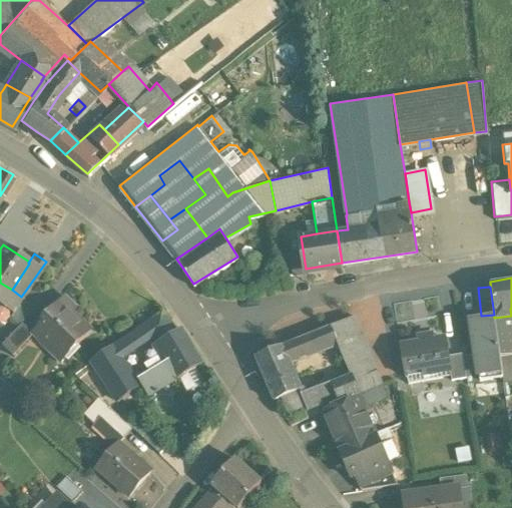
[(90,328),(59,299),(33,326),(64,355),(90,328)]
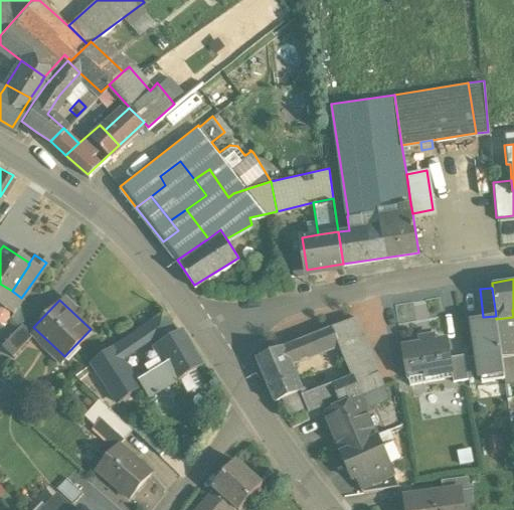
[(162,311),(144,323),(150,334),(167,320),(162,311)]
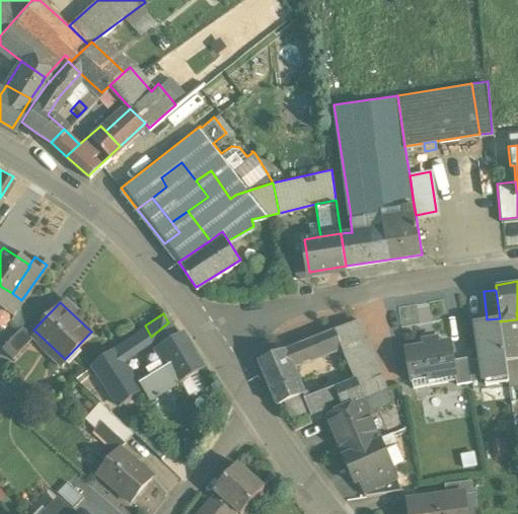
[(358,317),(334,327),(355,377),(362,394),(363,394),(366,393),(366,392),(385,384),(358,317)]
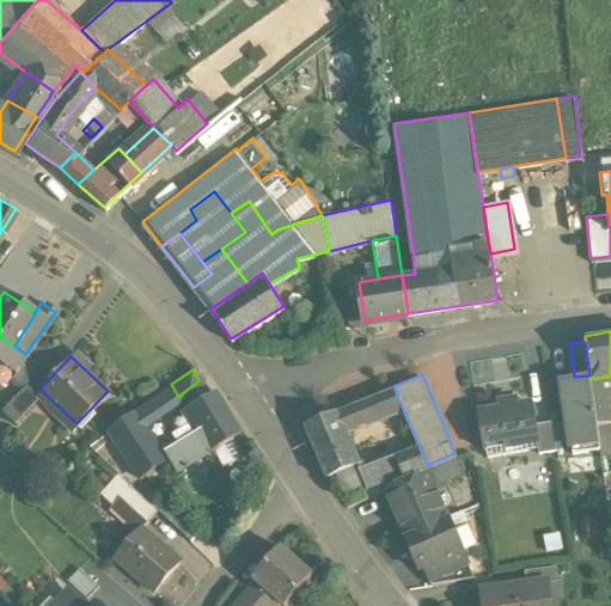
[(574,377),(560,379),(562,398),(563,398),(567,429),(568,429),(570,444),(598,440),(596,423),(590,379),(590,375),(574,377)]
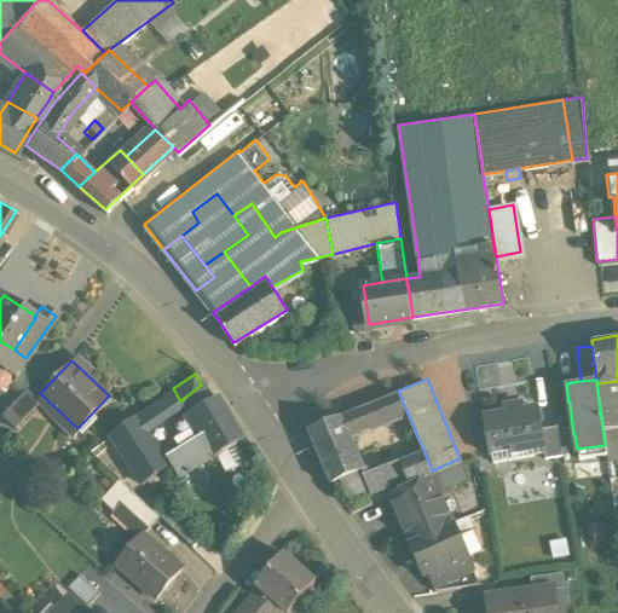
[(617,392),(617,381),(596,383),(602,428),(617,426),(617,392)]
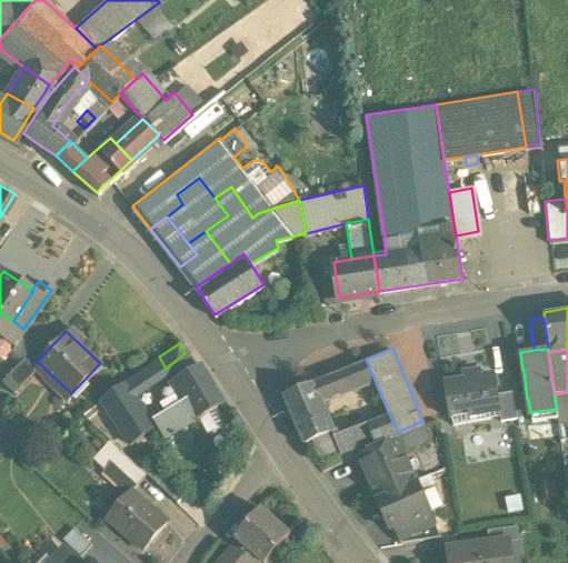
[(185,353),(166,369),(172,380),(193,367),(185,353)]
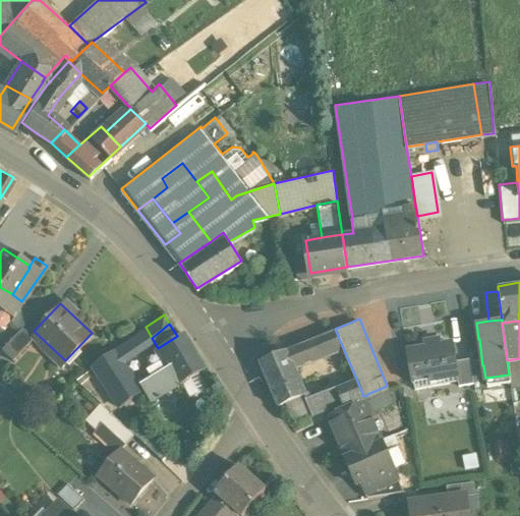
[(32,336),(20,325),(0,346),(0,348),(10,358),(32,336)]
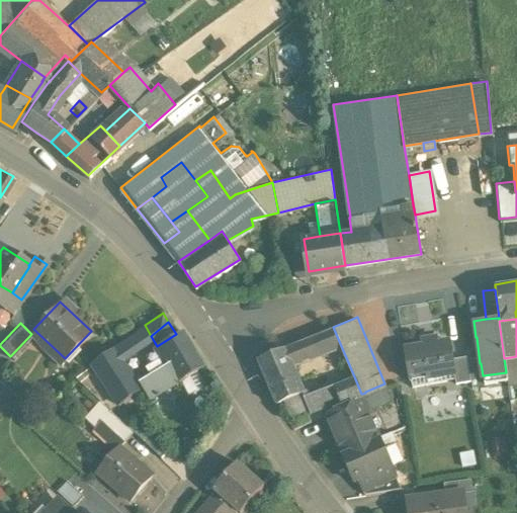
[(145,325),(112,348),(118,358),(151,336),(145,325)]
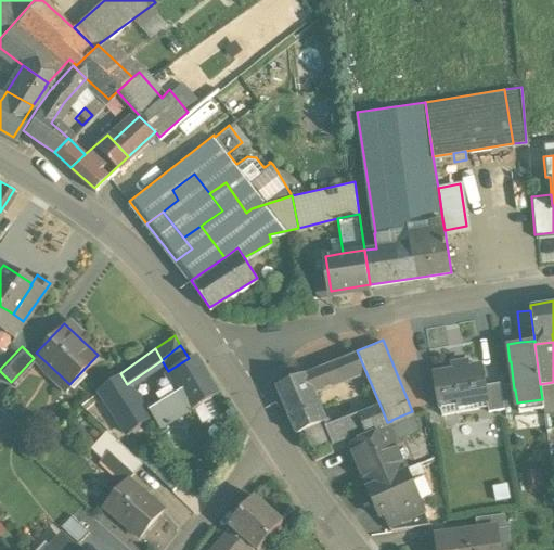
[(357,350),(304,371),(311,388),(363,366),(357,350)]
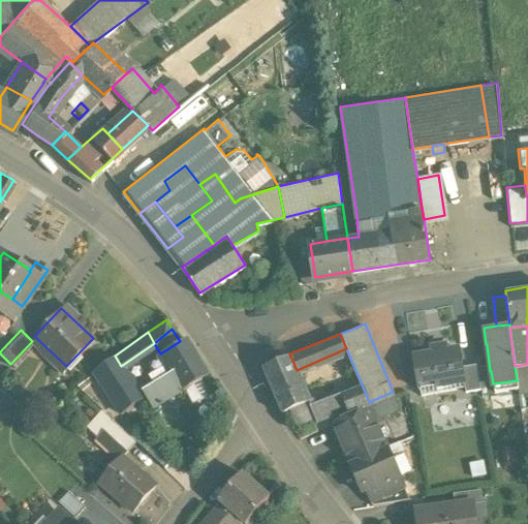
[(180,341),(160,353),(173,372),(182,388),(208,372),(187,338),(180,341)]
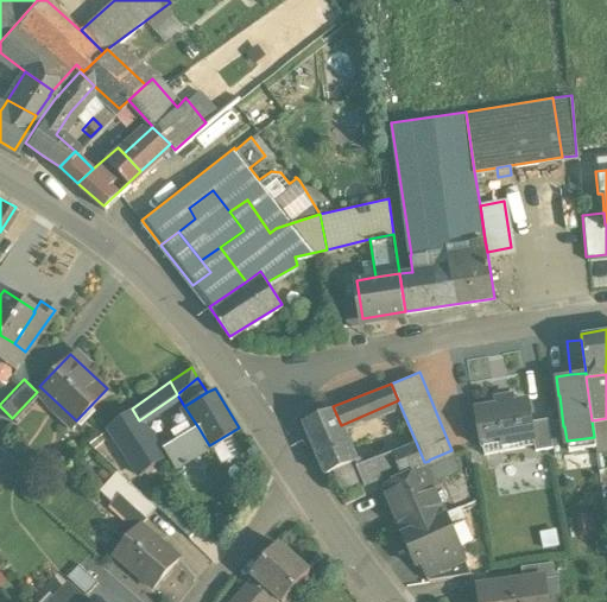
[(528,398),(474,407),(479,437),(500,433),(501,442),(532,437),(533,436),(531,419),(528,398)]
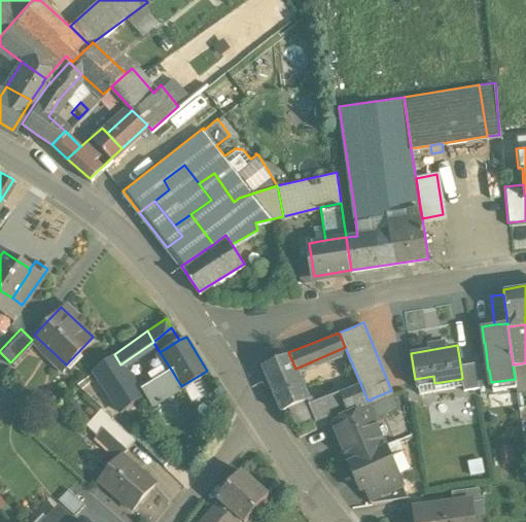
[(295,369),(288,352),(261,363),(281,409),(288,406),(294,420),(313,413),(315,418),(316,417),(310,403),(295,369)]
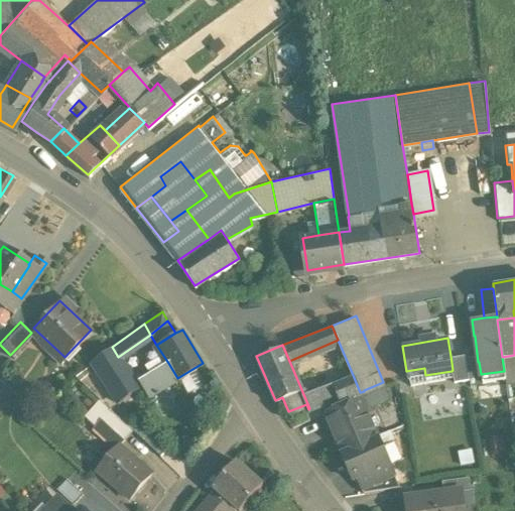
[(118,357),(112,347),(92,361),(118,401),(138,387),(136,383),(118,357)]
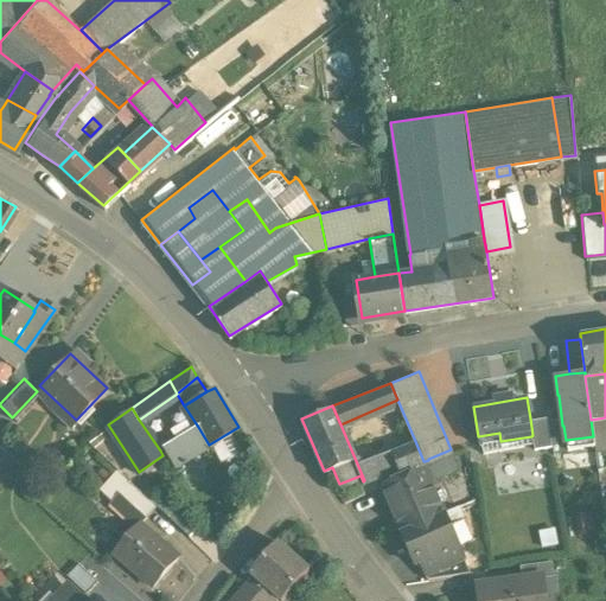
[(547,415),(530,419),(533,435),(531,436),(534,447),(552,443),(547,415)]
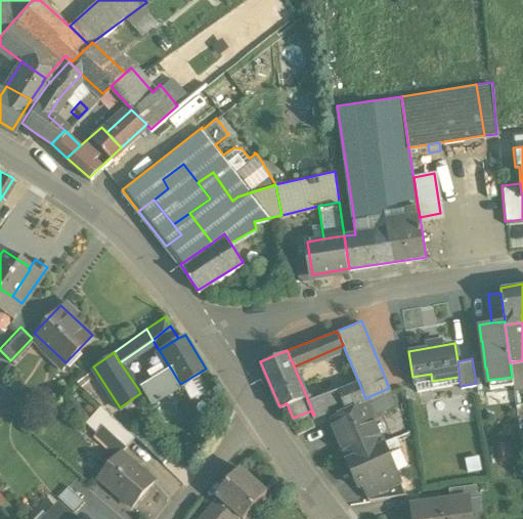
[(522,360),(510,362),(512,377),(513,383),(522,381),(522,360)]
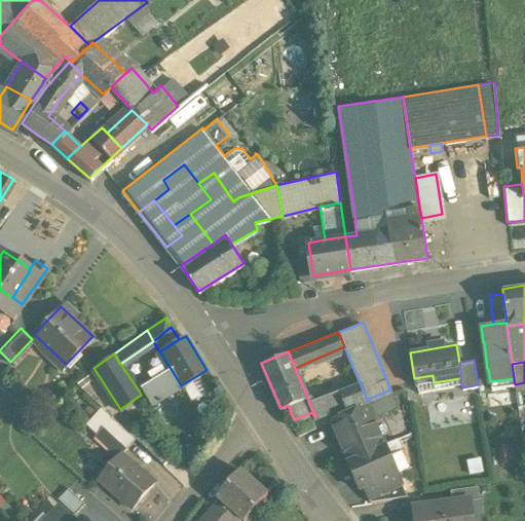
[(172,370),(142,388),(144,393),(151,403),(181,385),(172,370)]
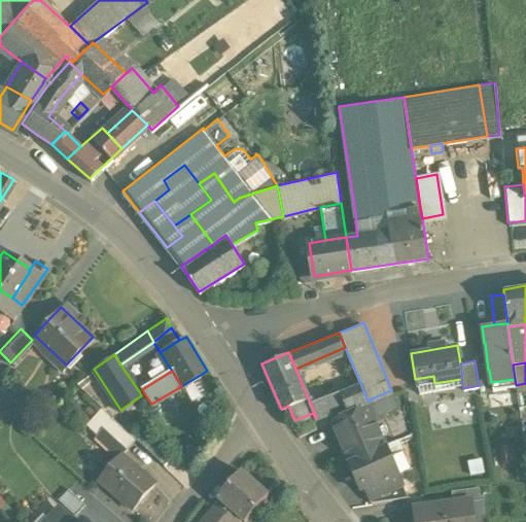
[(515,379),(491,382),(492,388),(516,385),(515,379)]
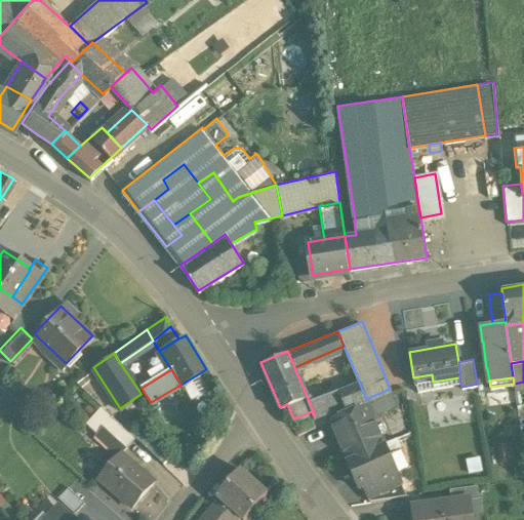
[(359,382),(309,401),(315,415),(330,409),(338,406),(340,410),(365,400),(366,399),(359,382)]
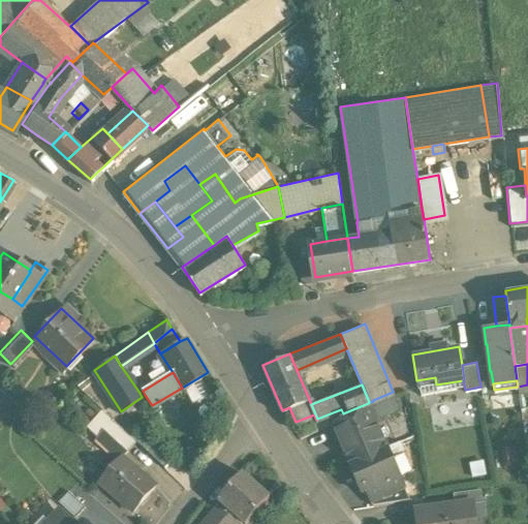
[(0,418),(13,404),(0,391),(0,418)]
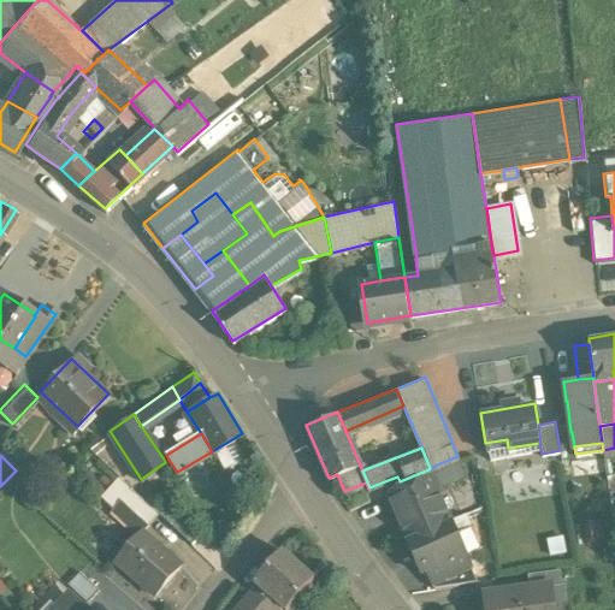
[(457,456),(435,466),(435,467),(442,481),(465,472),(457,456)]
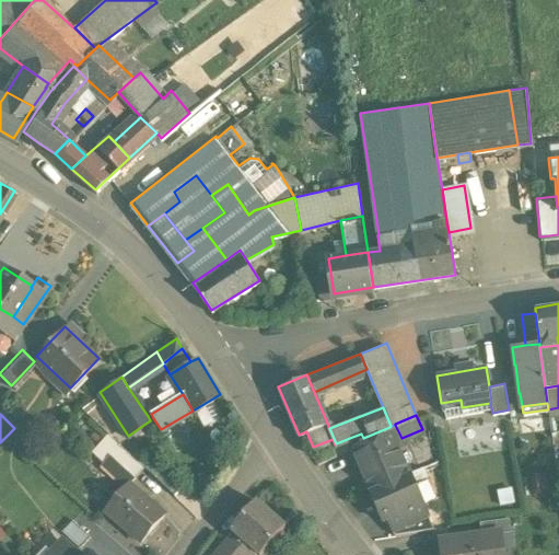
[(354,442),(350,444),(356,458),(395,440),(389,427),(363,439),(354,442)]
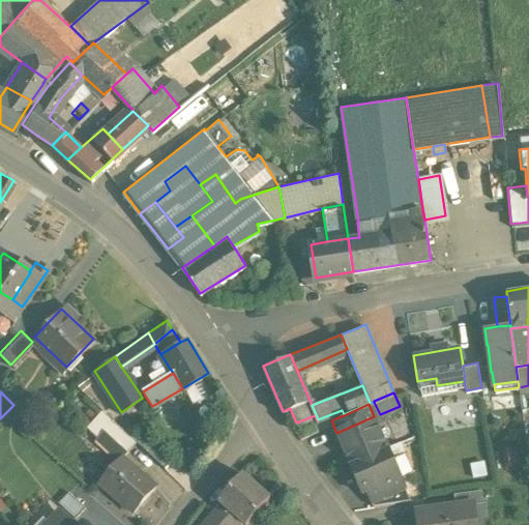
[(374,416),(336,433),(349,462),(387,445),(374,416)]
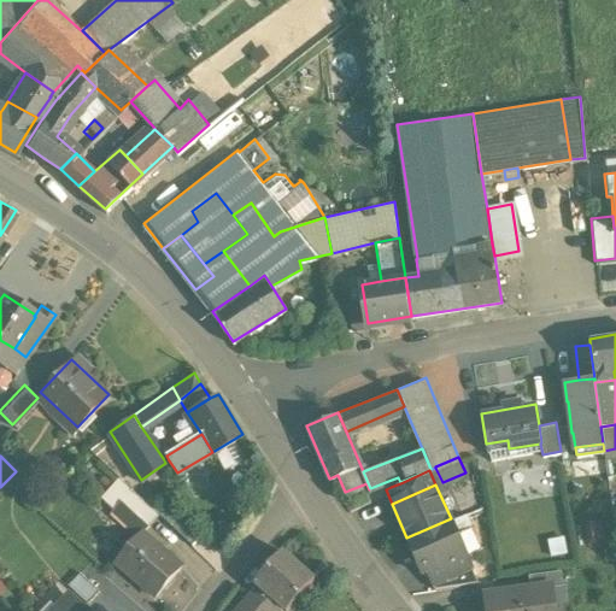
[(158,512),(130,487),(119,499),(147,524),(158,512)]
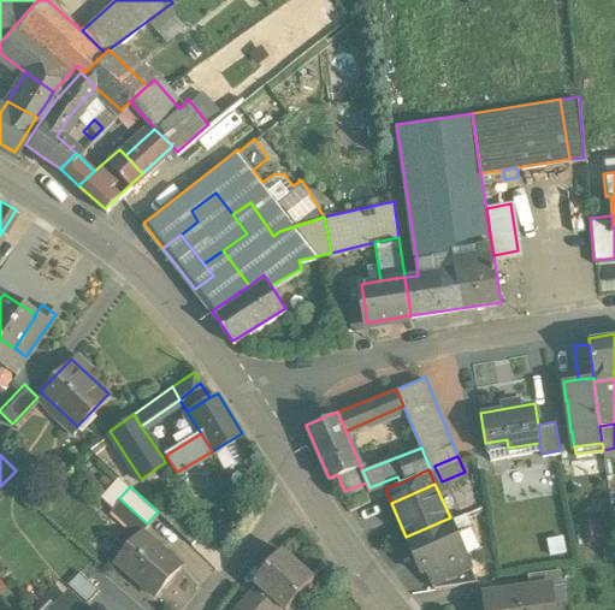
[(450,517),(406,537),(421,572),(465,551),(450,517)]
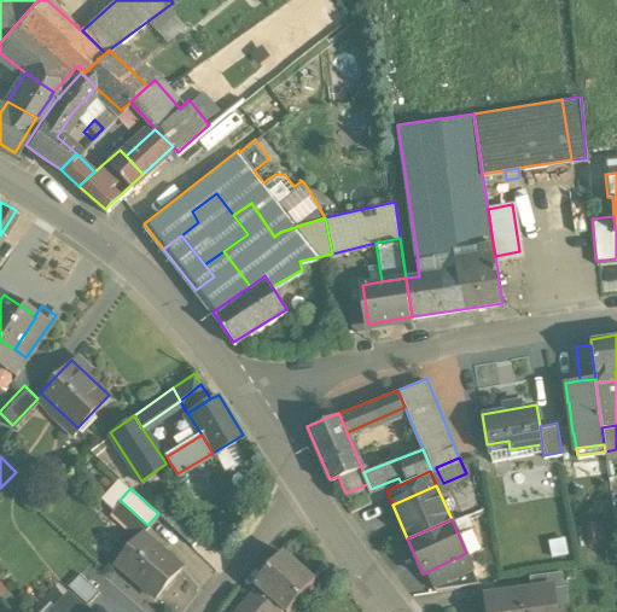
[(181,564),(143,530),(115,561),(155,595),(181,564)]
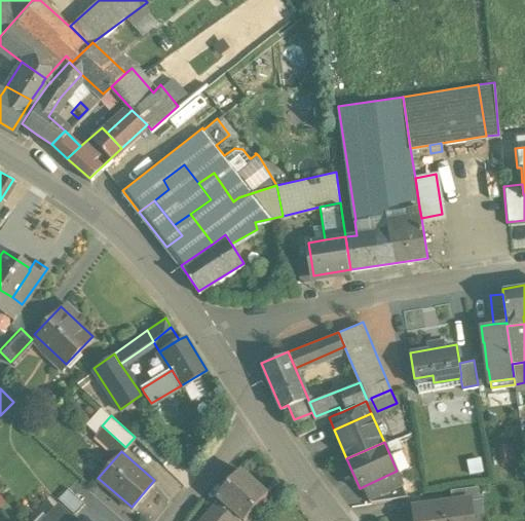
[(240,467),(216,494),(220,498),(199,520),(216,520),(254,479),(240,467)]
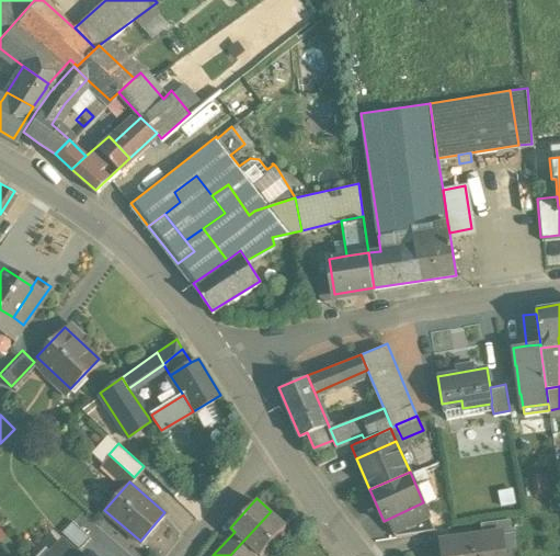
[(423,502),(388,519),(395,533),(433,526),(423,502)]
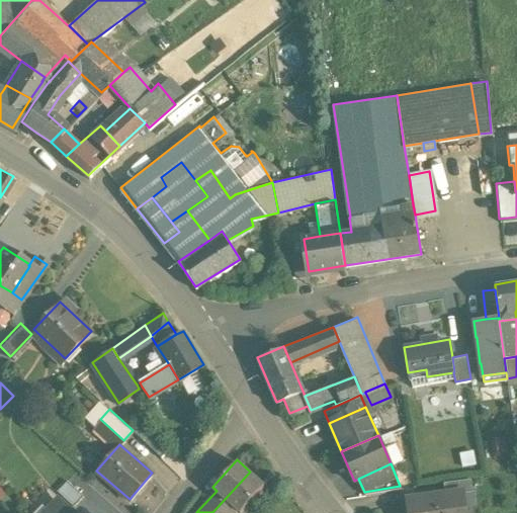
[(250,472),(212,512),(231,512),(236,507),(240,511),(264,484),(250,472)]
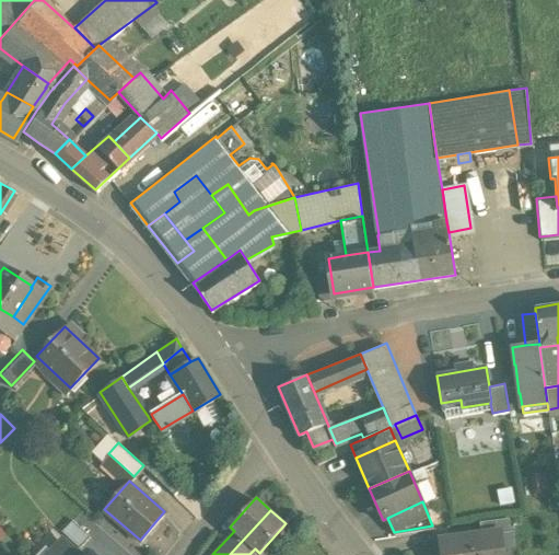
[(508,516),(479,520),(481,533),(499,530),(499,532),(511,530),(508,516)]
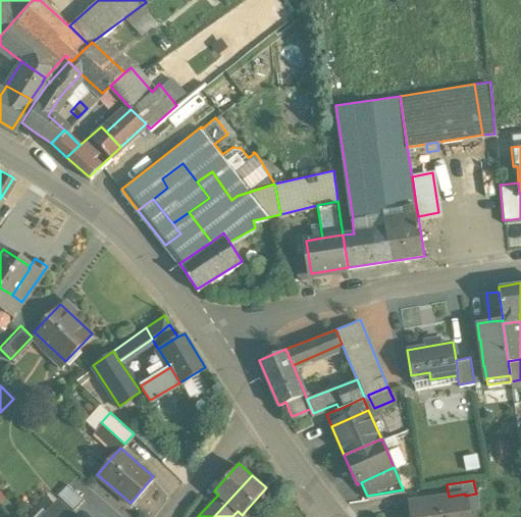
[(67,482),(57,493),(74,508),(84,498),(67,482)]
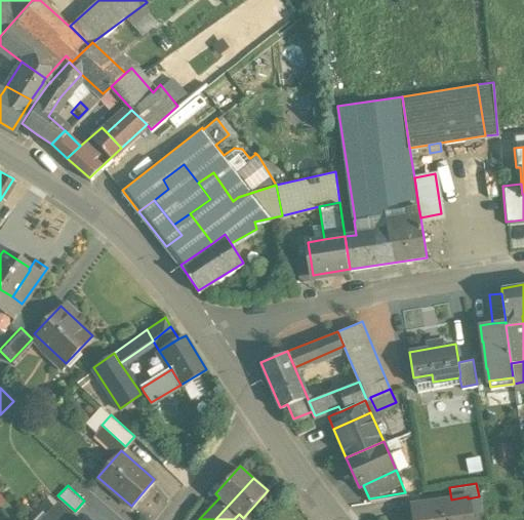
[(451,500),(412,505),(414,519),(471,519),(468,498),(468,496),(451,500)]
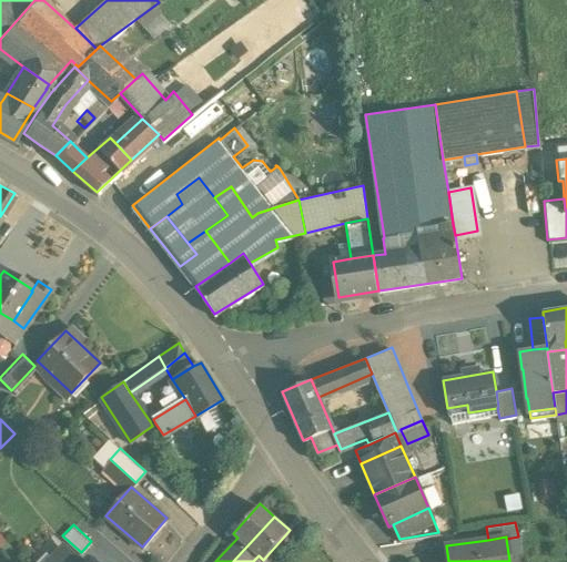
[(83,561),(73,552),(63,561),(83,561)]
